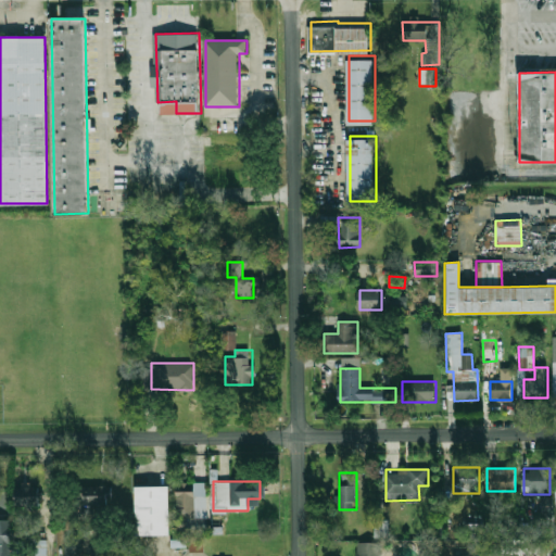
[(80,487),(80,505),(112,505),(112,487),(80,487)]
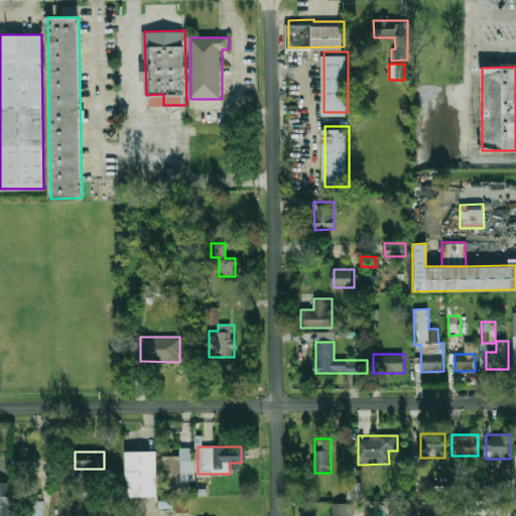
[(157,452),(127,452),(127,496),(157,496),(157,452)]
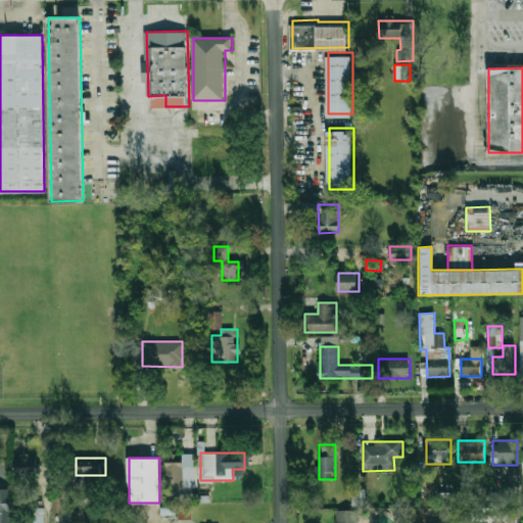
[(13,459),(13,477),(40,477),(40,459),(13,459)]
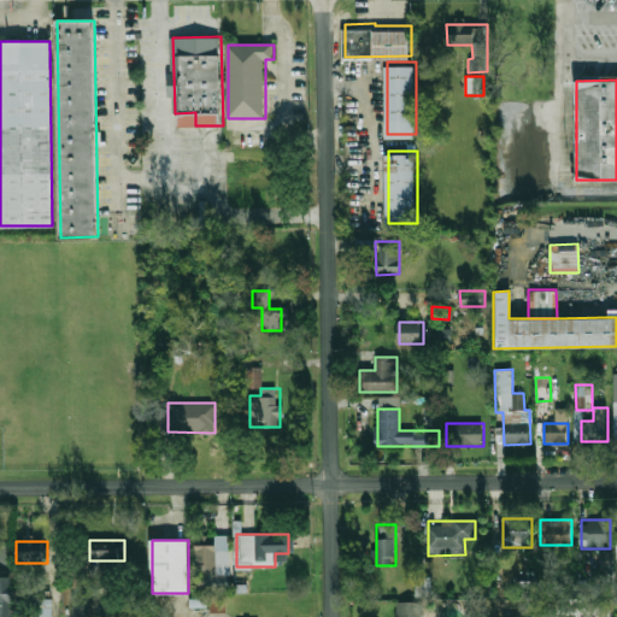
[(195,546),(195,591),(230,591),(230,546),(195,546)]
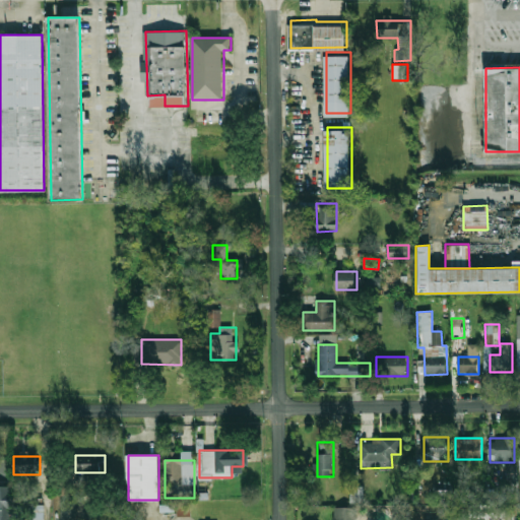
[(516,465),(508,464),(507,474),(515,475),(516,465)]
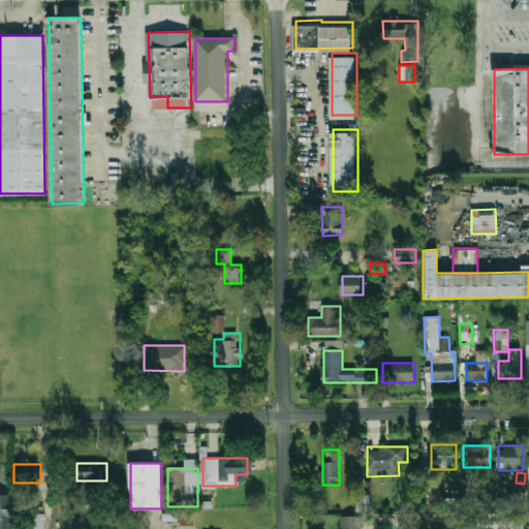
[(11,528),(11,495),(0,495),(0,528),(11,528)]
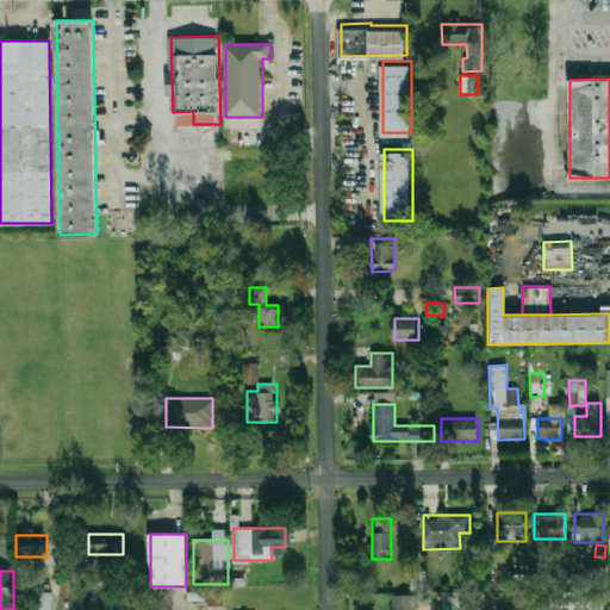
[(530,590),(530,574),(509,574),(509,591),(530,590)]
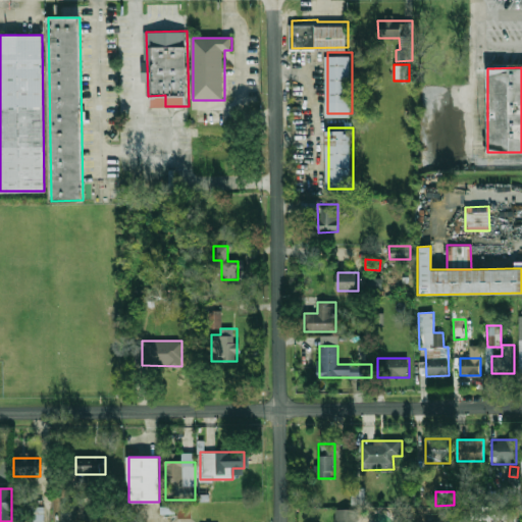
[(75,521),(75,505),(60,505),(60,521),(75,521)]
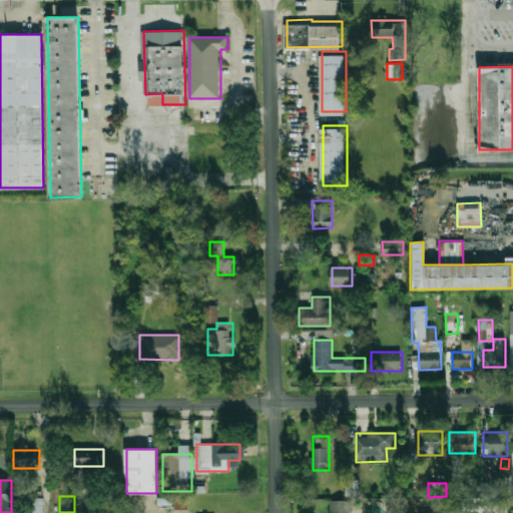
[(43,497),(32,497),(31,512),(43,512),(43,497)]
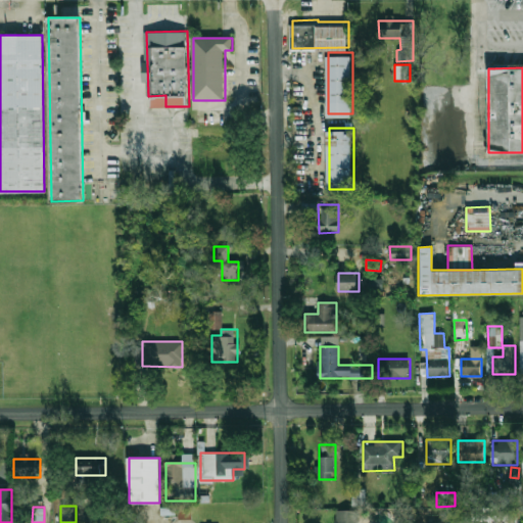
[(510,508),(487,508),(487,520),(510,520),(510,508)]
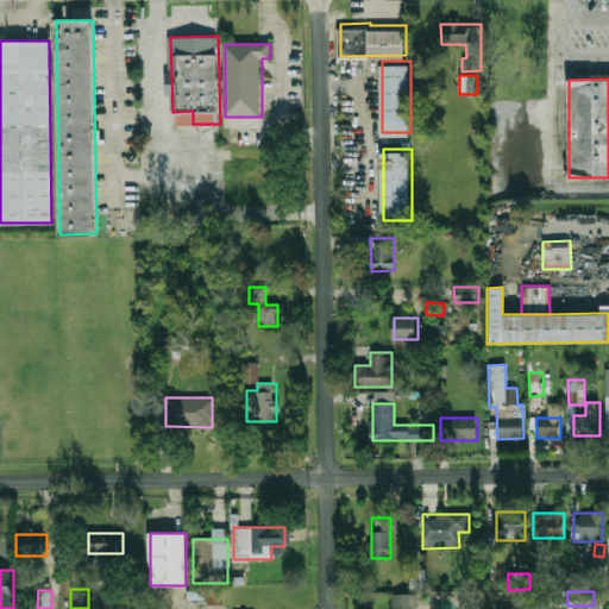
[(391,595),(391,608),(418,608),(418,594),(391,595)]
